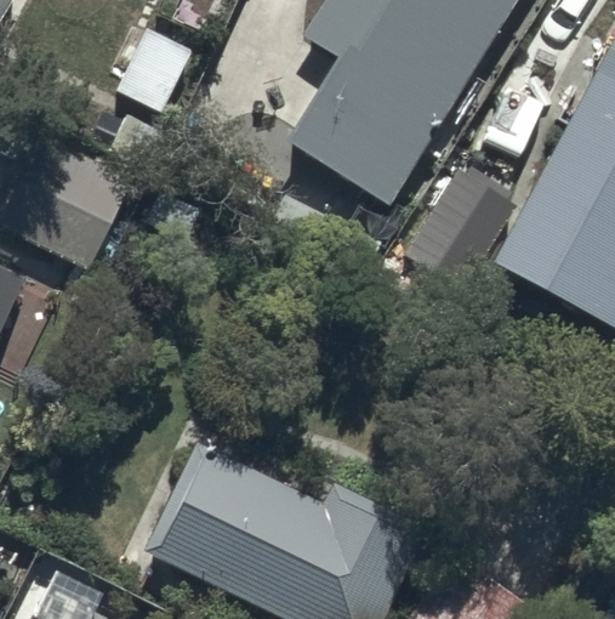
[(0,0),(0,22),(15,0),(0,0)]
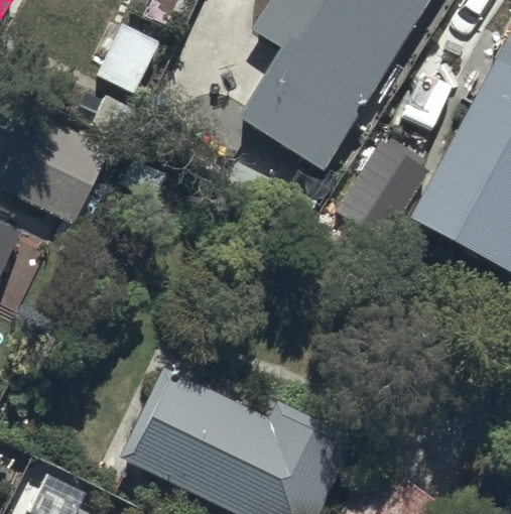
[(237,116),(323,170),(429,0),(270,0),(253,28),(281,45),(237,116)]
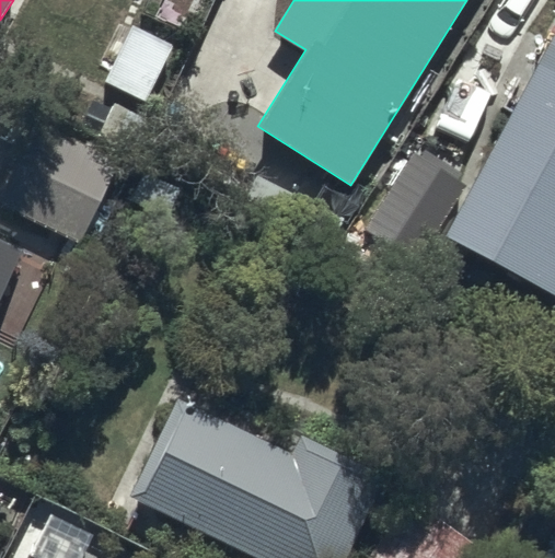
[(554,47),(452,241),(554,294),(554,47)]
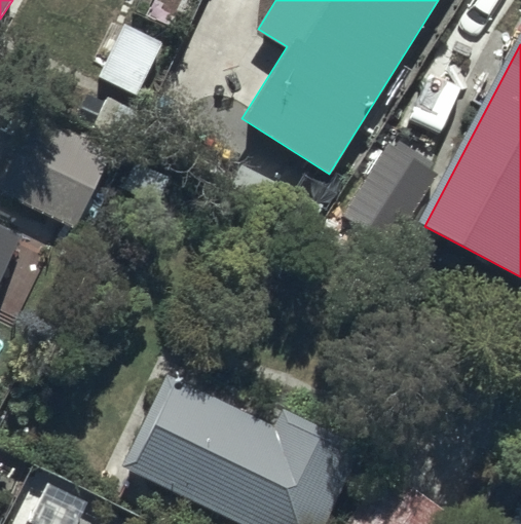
[(37,115),(0,188),(0,192),(75,230),(114,154),(37,115)]
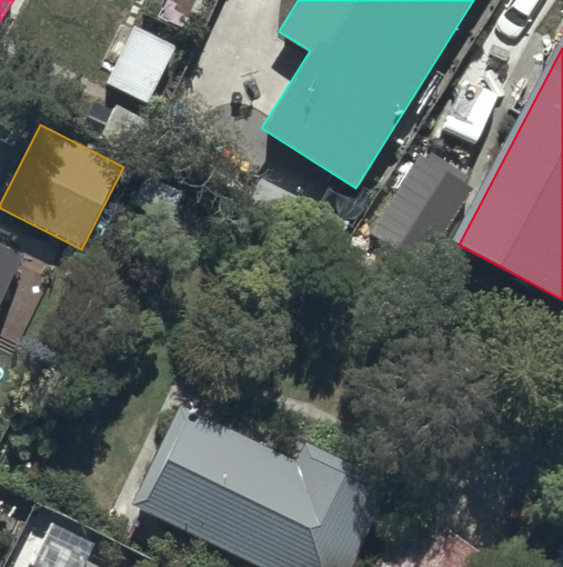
[(0,308),(26,258),(0,245),(0,308)]
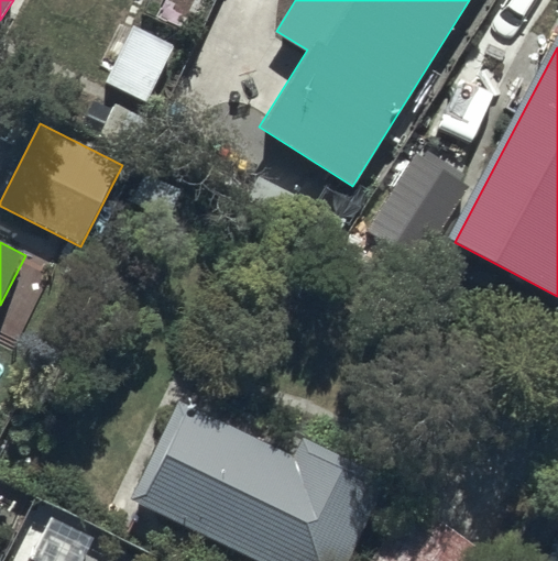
[(181,400),(131,497),(258,560),(351,560),(392,482),(308,440),(298,460),(181,400)]
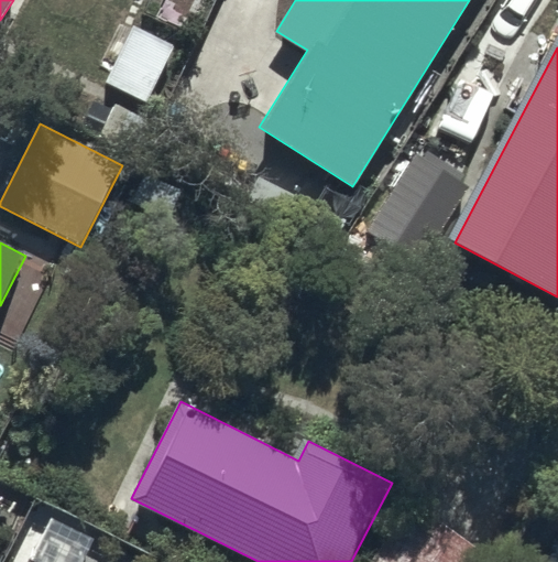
[(489,561),(414,504),(369,561),(489,561)]
